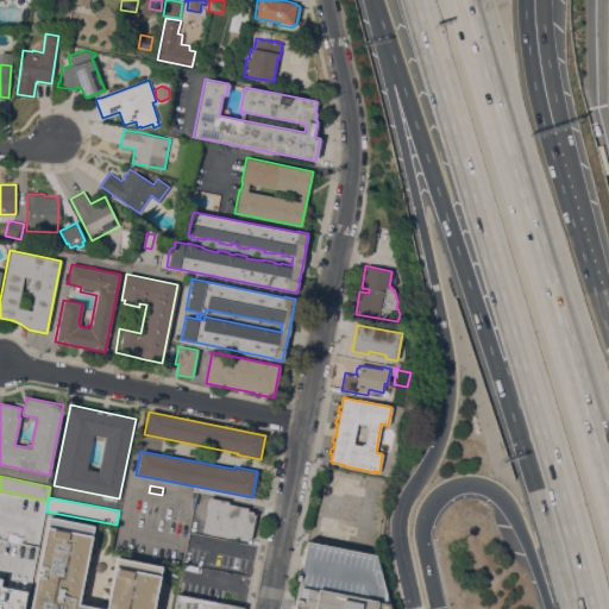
[(202,532),(208,497),(228,501),(227,503),(249,507),(248,510),(252,512),(252,514),(255,514),(250,540),(248,540),(202,532)]
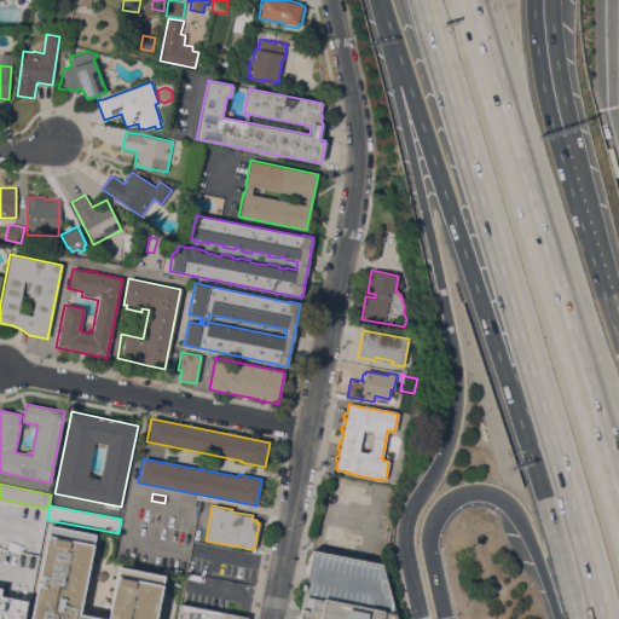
[(96,534),(80,613),(86,614),(86,613),(102,615),(102,618),(108,618),(117,566),(165,576),(155,618),(29,618),(38,582),(41,583),(41,579),(38,578),(48,525),(96,534)]
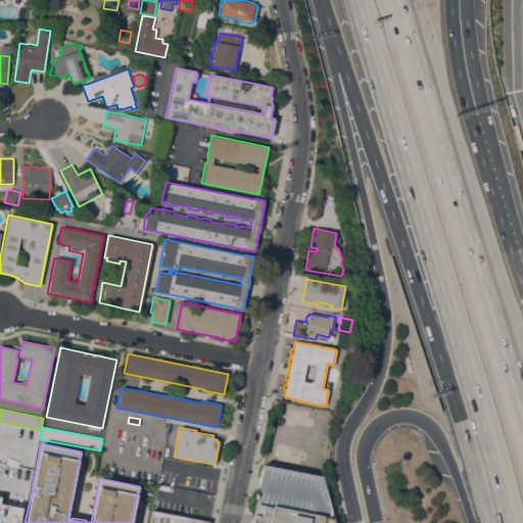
[(251,522),(258,491),(256,491),(258,481),(260,482),(264,467),(322,478),(333,522),(251,522)]
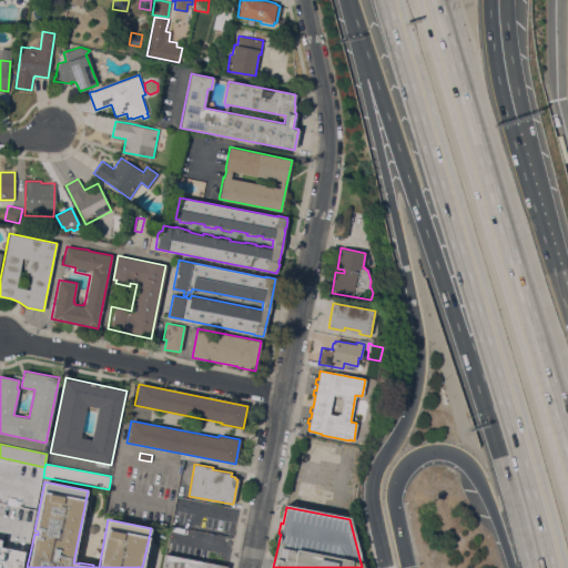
[(95,534),(91,533),(90,529),(91,525),(93,523),(98,524),(99,527),(99,531),(95,534)]
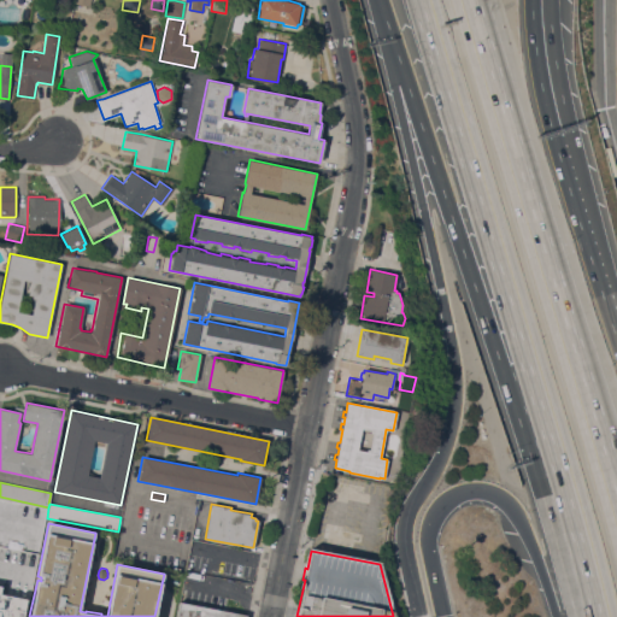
[(0,616),(0,585),(1,586),(0,594),(27,599),(23,616),(0,616)]
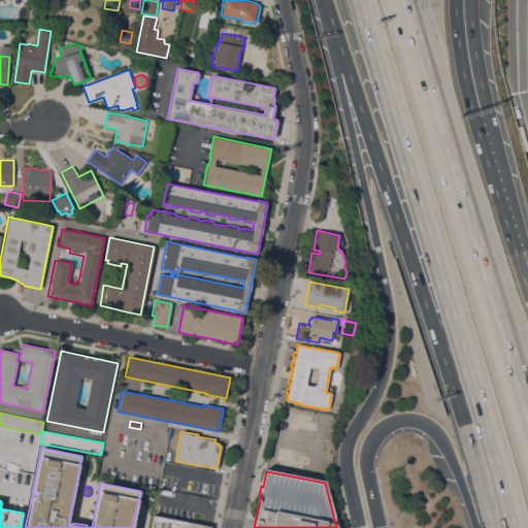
[(210,527),(209,527),(151,527),(154,516),(210,527)]
